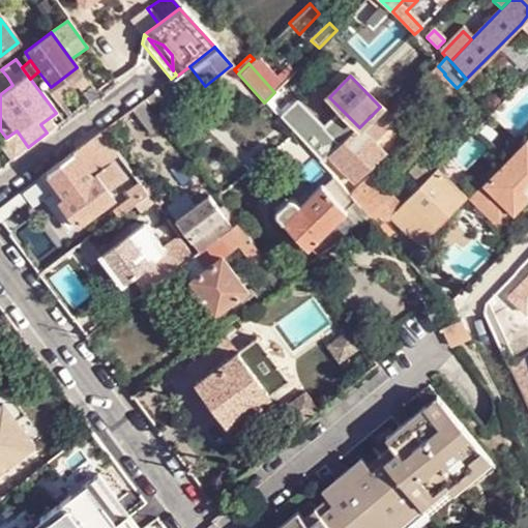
[(162,98),(155,90),(143,99),(149,108),(162,98)]
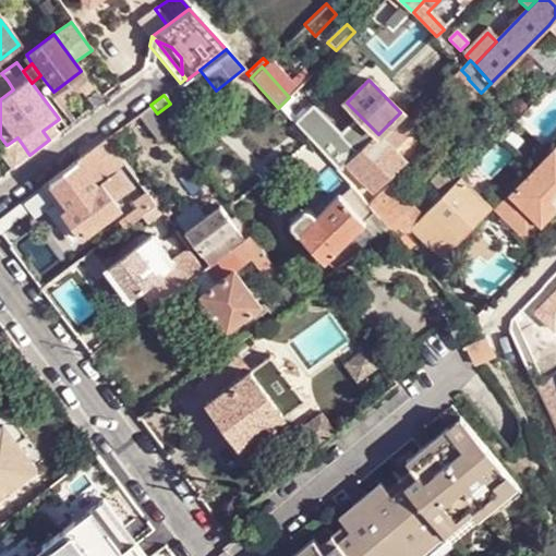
[(150,105),(137,116),(157,141),(171,131),(157,113),(150,105)]
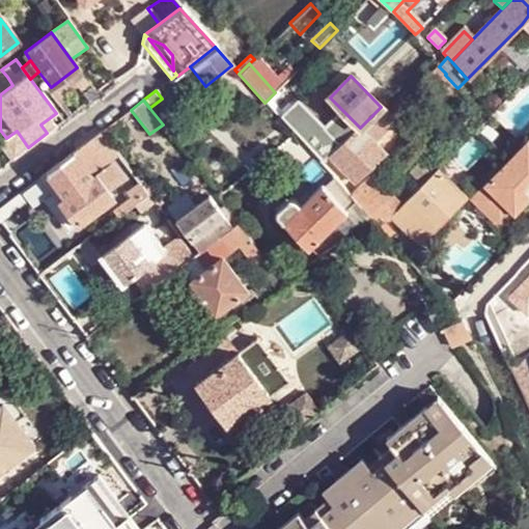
[(360,128),(373,142),(395,122),(381,107),(360,128)]
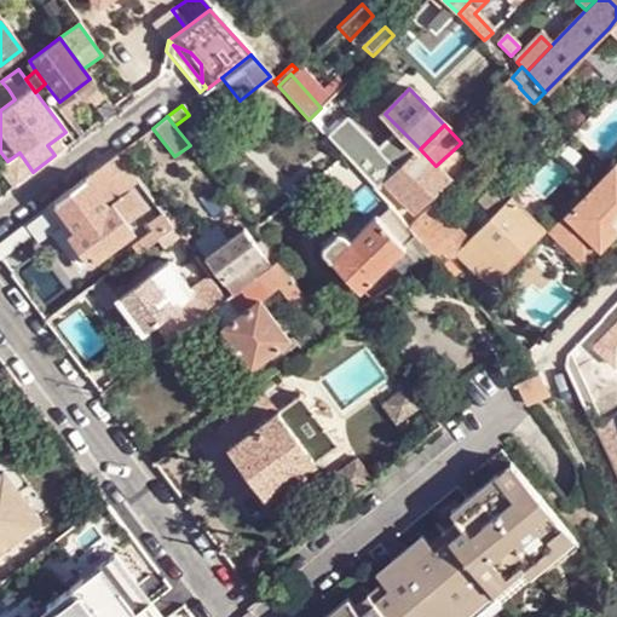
[(51,150),(69,136),(65,132),(47,145),(51,150)]
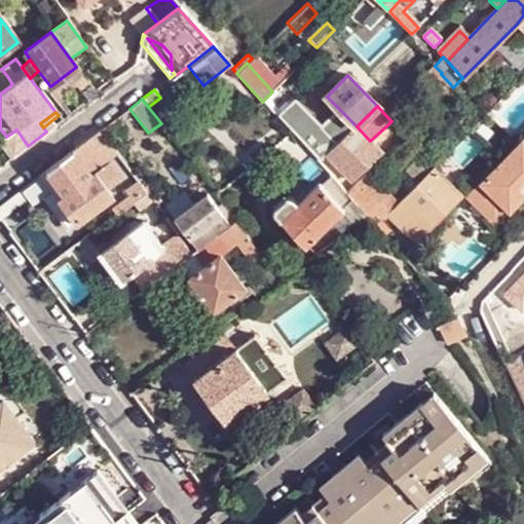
[(357,126),(327,155),(353,182),(382,153),(370,141),(357,126)]
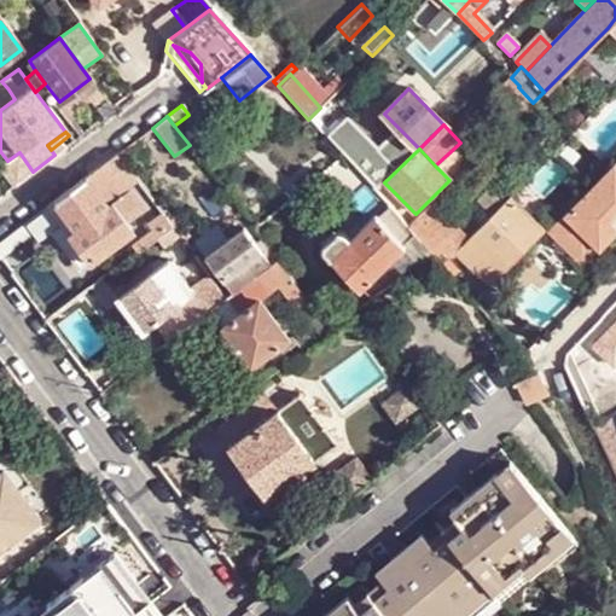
[(117,155),(86,178),(105,204),(135,180),(117,155)]
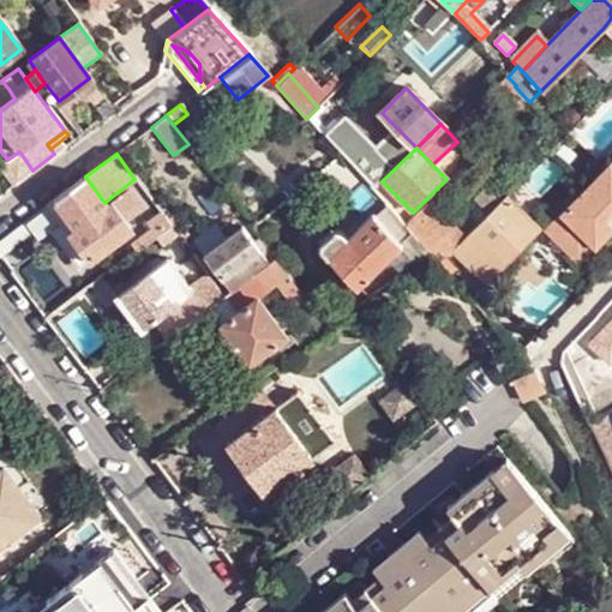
[(611,165),(611,163),(545,232),(581,265),(607,238),(599,229),(607,221),(611,225),(611,165)]
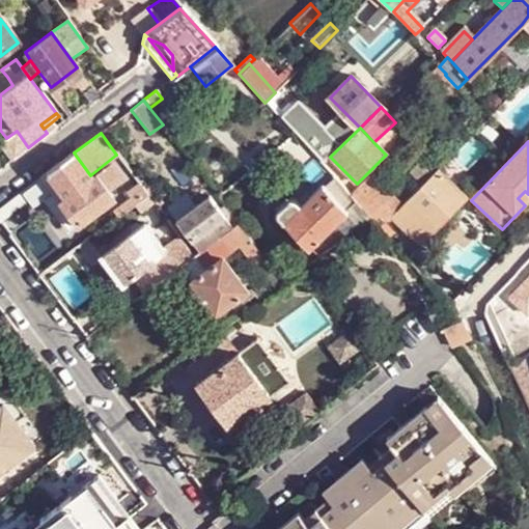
[(74,152),(48,172),(59,188),(52,193),(50,198),(55,204),(60,203),(78,226),(105,205),(113,199),(95,175),(92,178),(90,175),(74,152)]
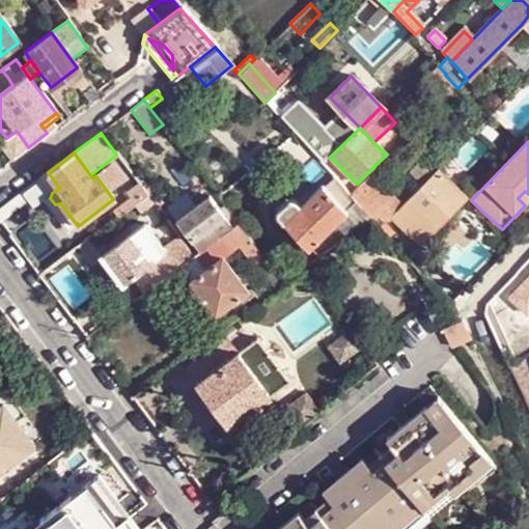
[(402,206),(389,219),(419,248),(468,200),(438,170),(402,206)]
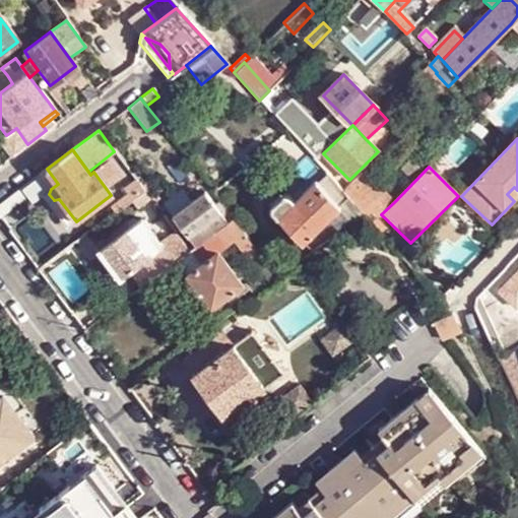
[(144,192),(135,181),(125,188),(134,200),(144,192)]
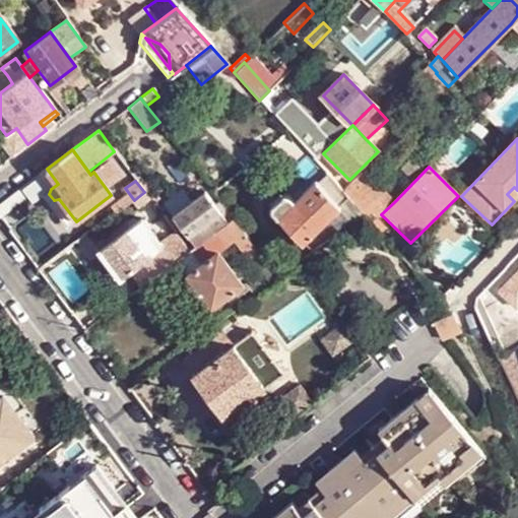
[(341,209),(317,184),(295,204),(292,200),(288,197),(283,197),(272,206),(272,210),(274,214),(303,246),(341,209)]
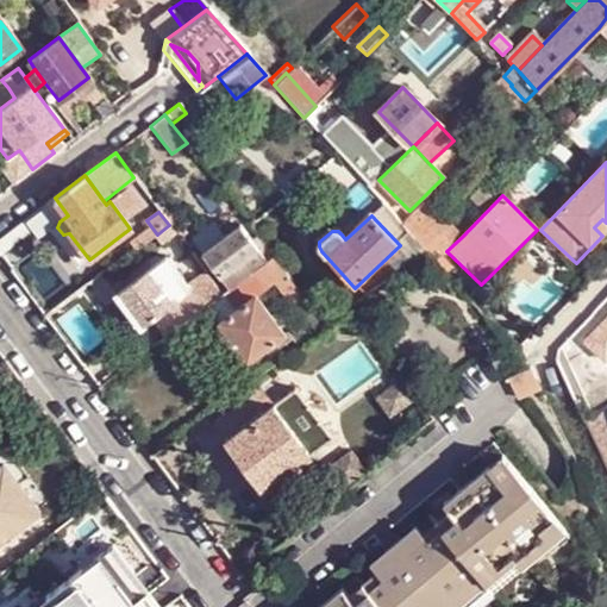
[(594,227),(602,236),(606,230),(606,223),(602,219),(594,227)]
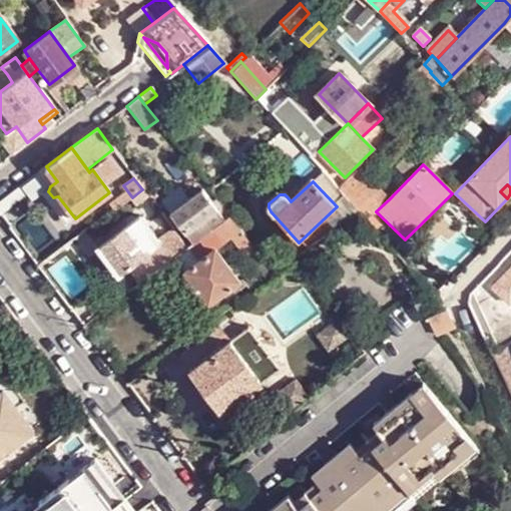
[(161,202),(170,215),(189,200),(180,188),(161,202)]
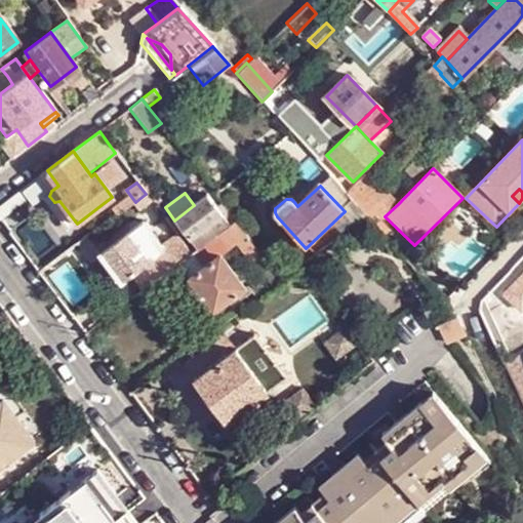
[(235,220),(226,208),(219,213),(206,195),(194,205),(174,220),(196,250),(219,232),(235,220)]
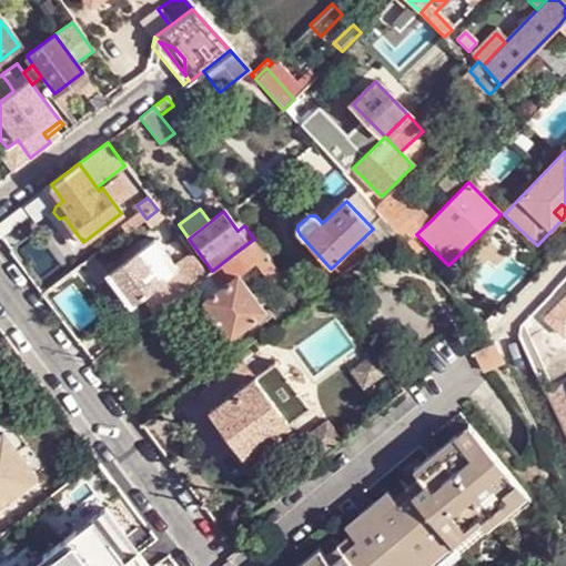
[(121,213),(112,220),(124,234),(132,229),(121,213)]
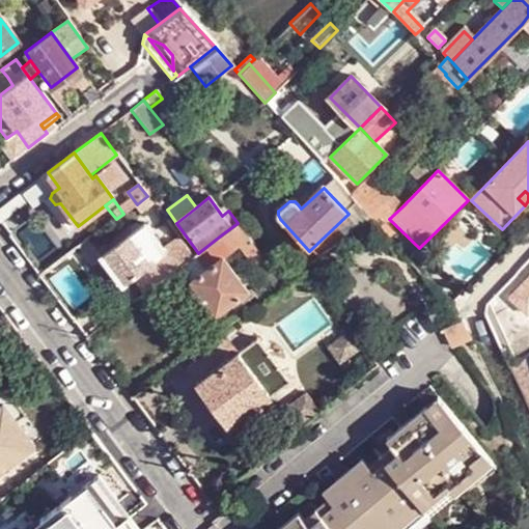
[(150,263),(168,251),(146,222),(130,234),(150,263)]
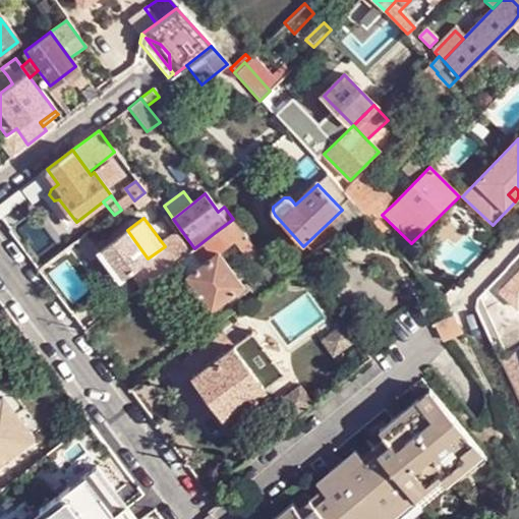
[(233,219),(218,230),(227,242),(241,231),(233,219)]
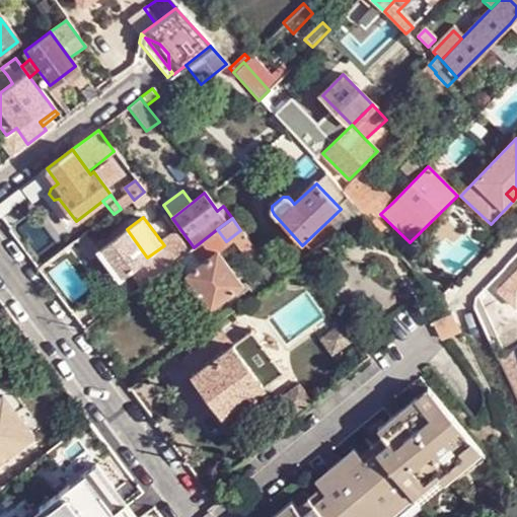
[(120,279),(133,268),(147,257),(127,229),(101,248),(98,251),(99,252),(120,279)]
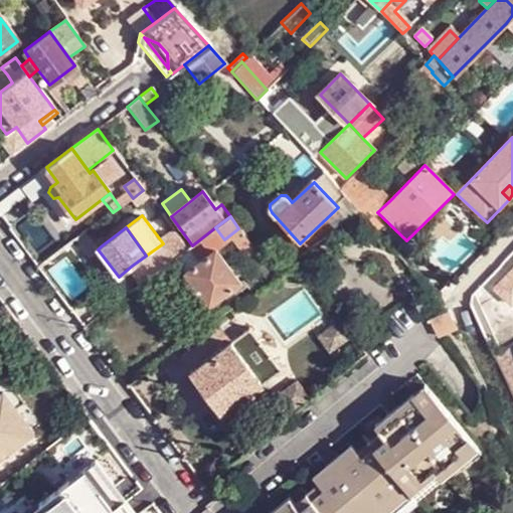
[(192,245),(188,248),(199,262),(215,249),(225,241),(224,239),(215,227),(192,245)]
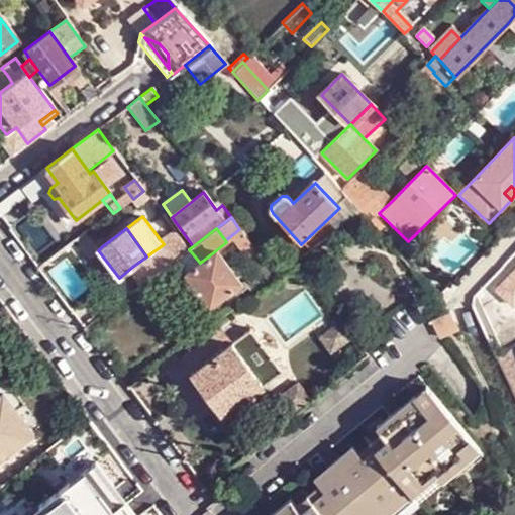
[(88,232),(60,253),(67,263),(73,271),(99,251),(98,250),(101,247),(88,232)]
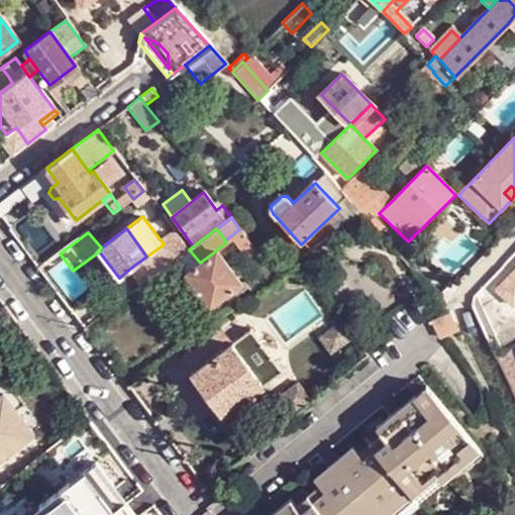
[(277,277),(244,234),(234,242),(256,271),(254,275),(244,282),(253,295),(277,277)]
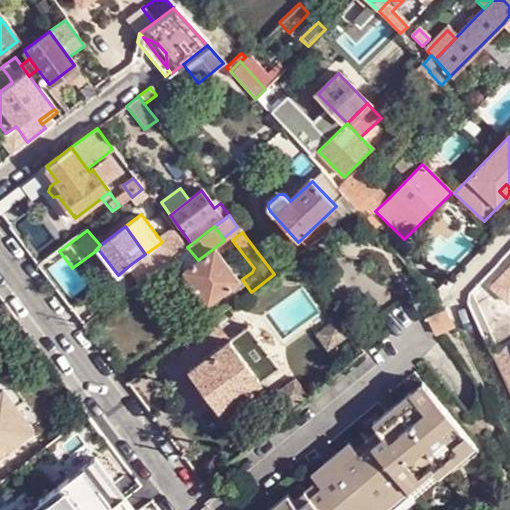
[(131,264),(144,280),(186,248),(175,233),(162,242),(145,254),(131,264)]
